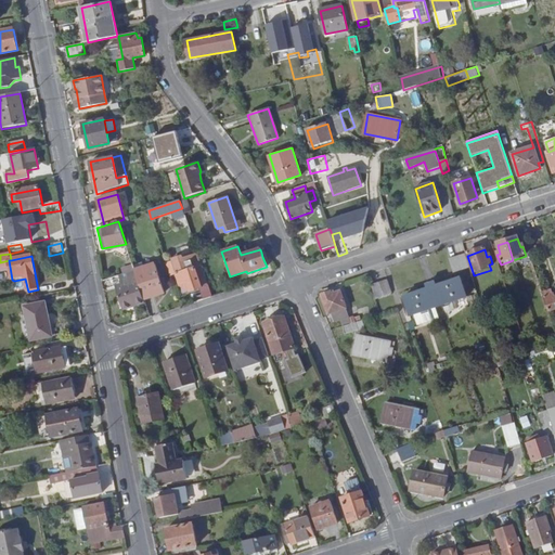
[(469,269),(465,256),(450,260),(454,273),(469,269)]
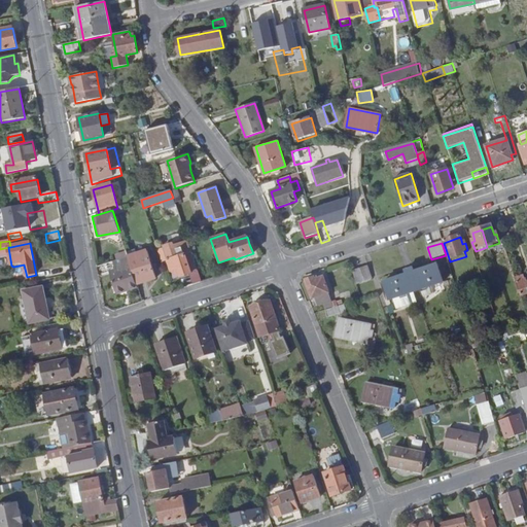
[(128,257),(137,285),(156,278),(154,271),(156,270),(154,264),(152,265),(148,250),(128,257)]
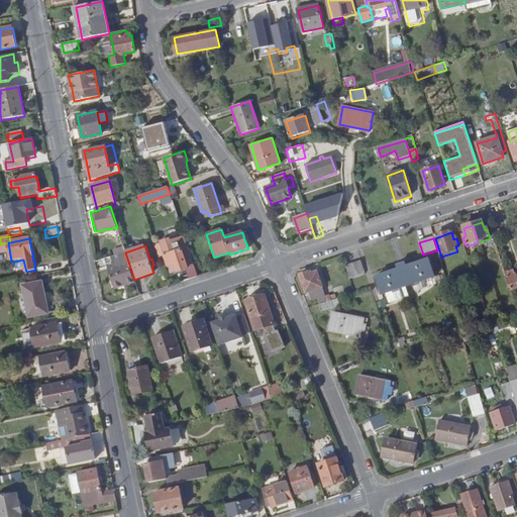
[(187,269),(186,267),(193,265),(188,248),(181,250),(181,249),(164,255),(168,267),(174,265),(176,273),(187,269)]
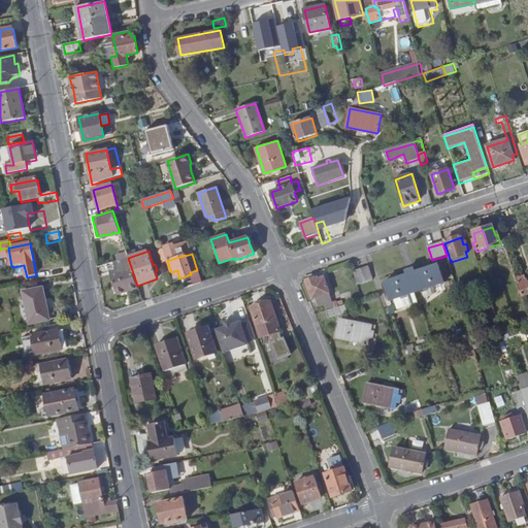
[(116,262),(113,262),(119,277),(116,278),(122,297),(139,292),(137,286),(128,258),(116,262)]
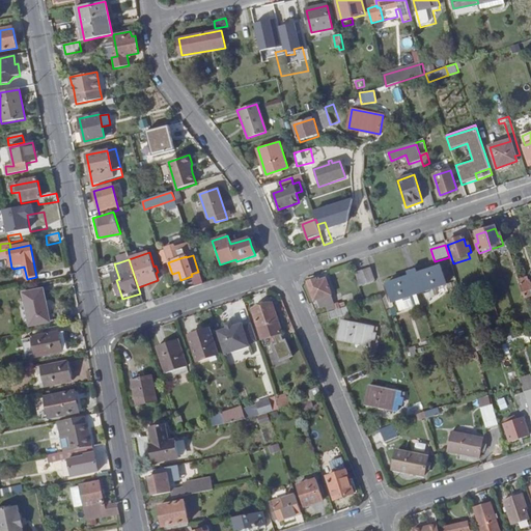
[(385,285),(391,304),(446,286),(440,268),(416,275),(415,271),(408,274),(409,277),(385,285)]
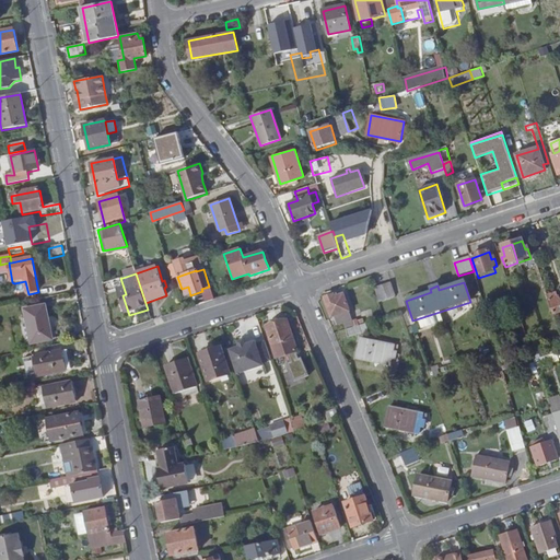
[(389,283),(374,289),(378,302),(394,296),(389,283)]
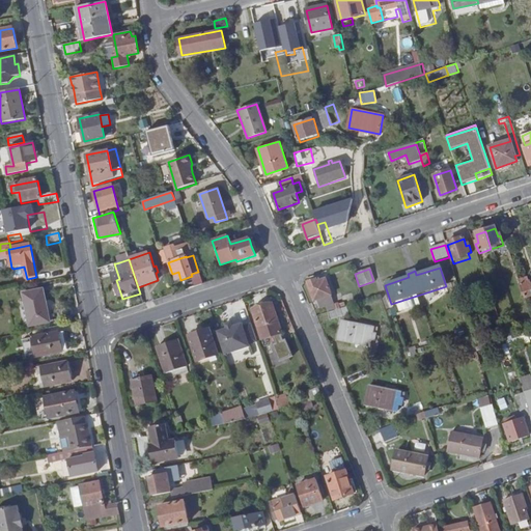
[(525,283),(520,285),(525,299),(530,296),(530,286),(529,282),(527,278),(524,279),(525,283)]
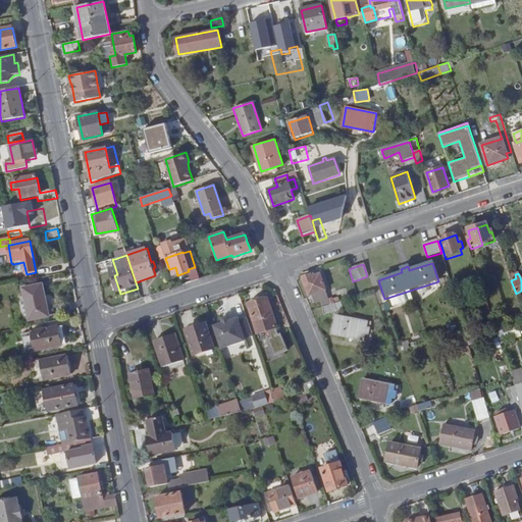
[(314,304),(320,302),(327,300),(319,275),(312,278),(311,275),(302,278),(307,297),(311,296),(314,304)]
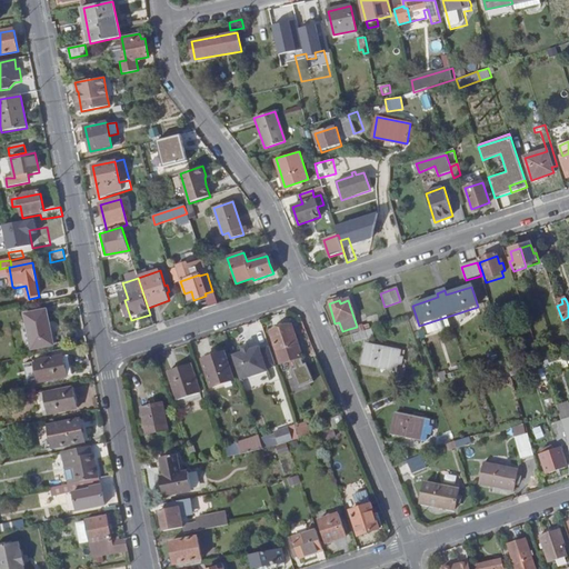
[(47,311),(26,316),(33,349),(53,346),(47,311)]
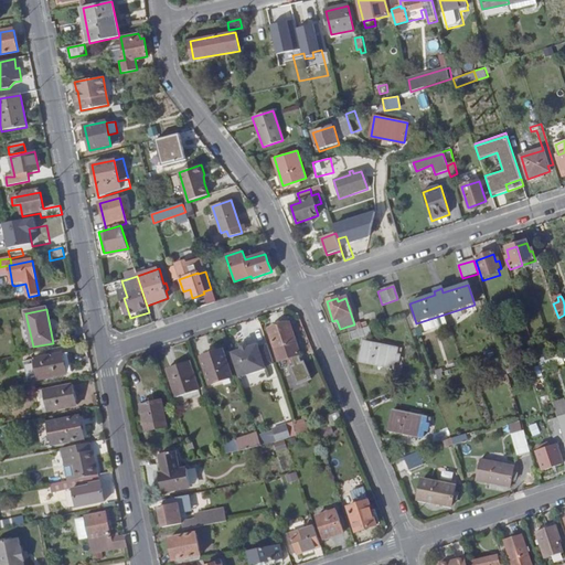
[(287,323),(267,330),(277,363),(299,355),(287,323)]
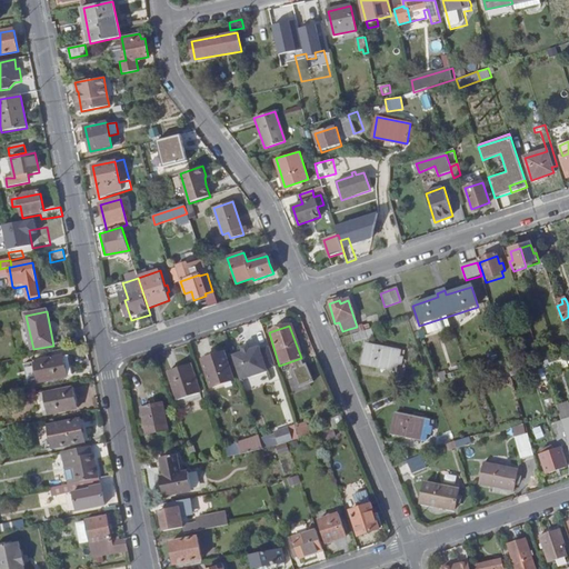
[(358,332),(350,336),(353,343),(367,340),(363,330),(363,331),(358,332)]
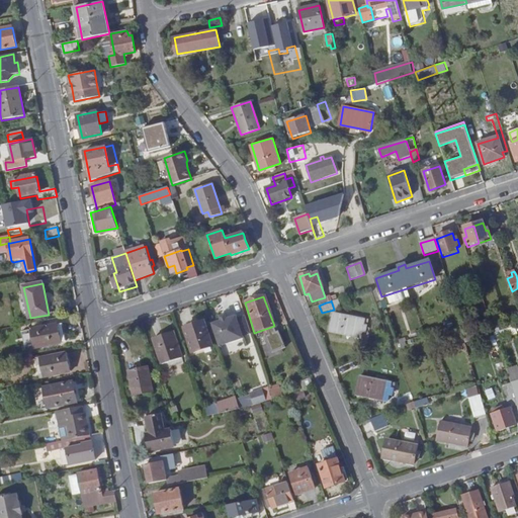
[(364,320),(333,315),(330,332),(360,339),(361,331),(364,332),(365,326),(362,325),(364,320)]
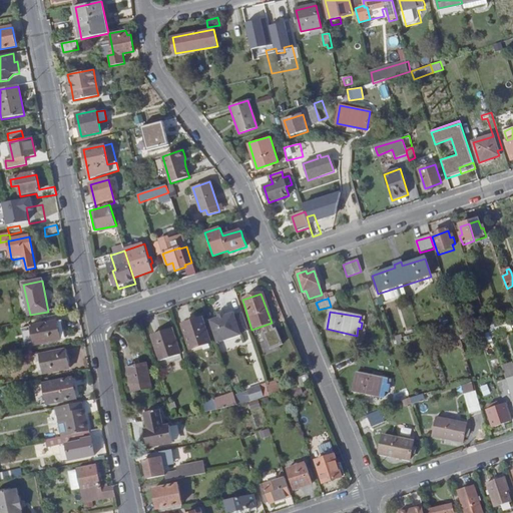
[(218,318),(209,321),(216,342),(241,334),(240,332),(247,329),(242,313),(235,315),(234,313),(225,316),(218,318)]
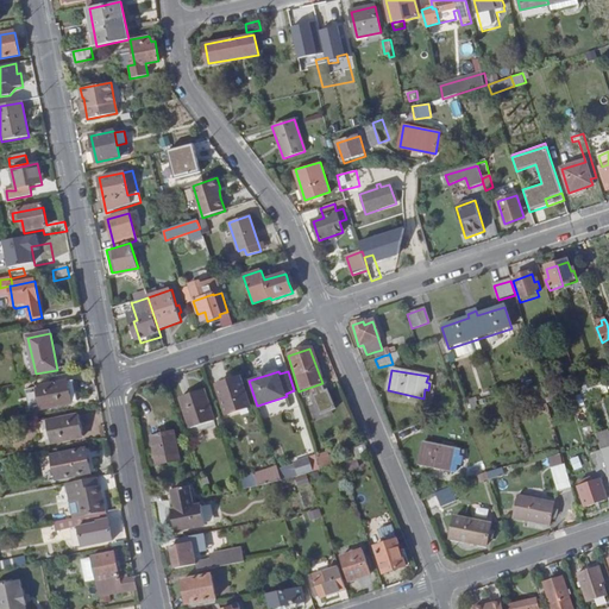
[(217,385),(226,415),(250,407),(240,377),(217,385)]
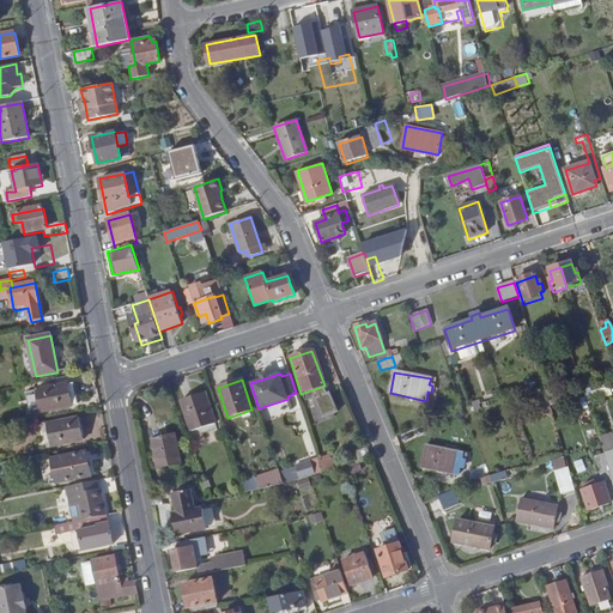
[(70,384),(36,390),(42,412),(73,406),(70,384)]
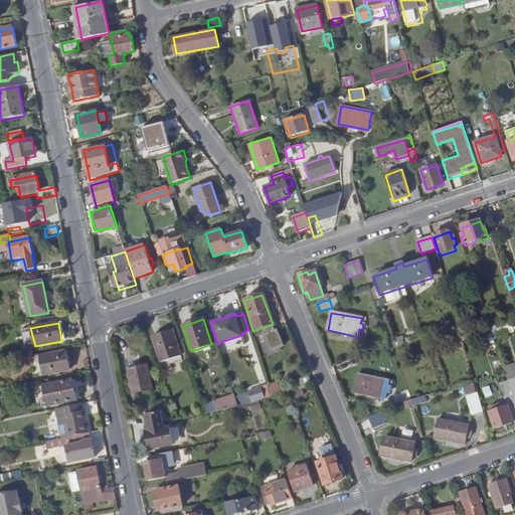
[(151,337),(160,363),(181,356),(172,330),(151,337)]
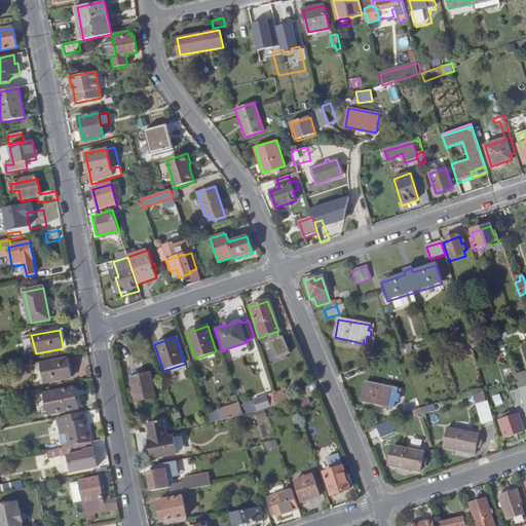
[(69,359),(41,365),(45,383),(73,377),(69,359)]
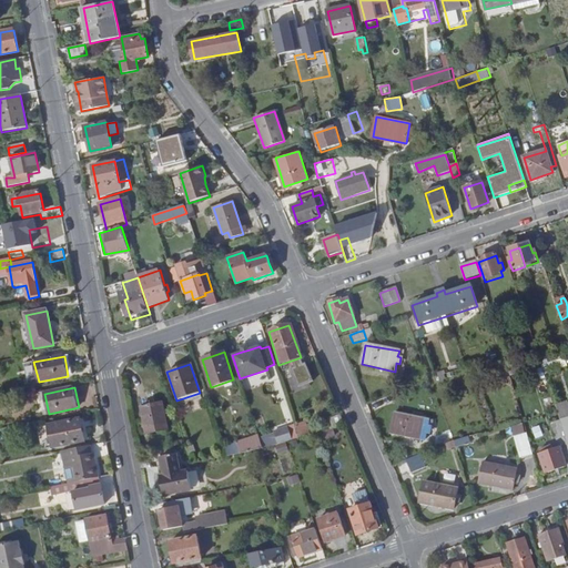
[(158,404),(141,407),(144,425),(153,424),(154,426),(166,424),(164,408),(158,409),(158,404)]
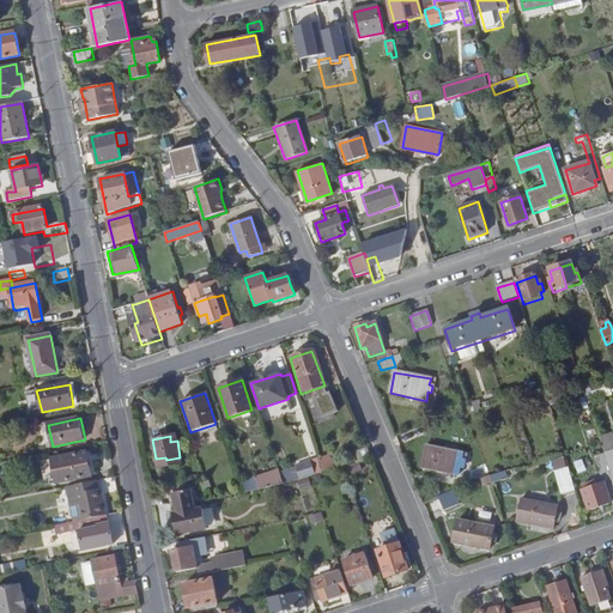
[(463,455),(428,447),(423,468),(457,477),(463,455)]
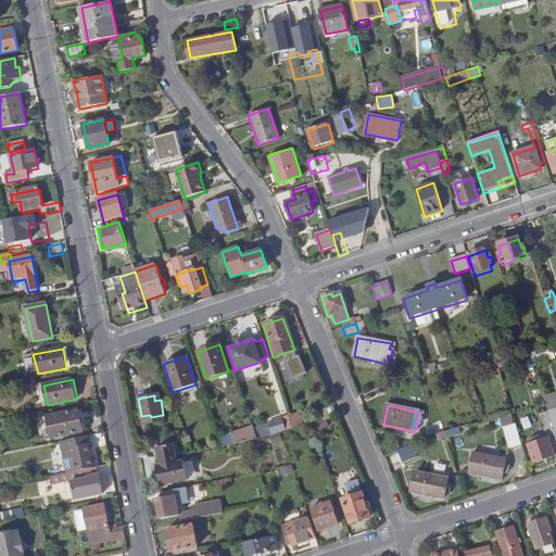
[(324,418),(333,415),(330,407),(321,411),(324,418)]
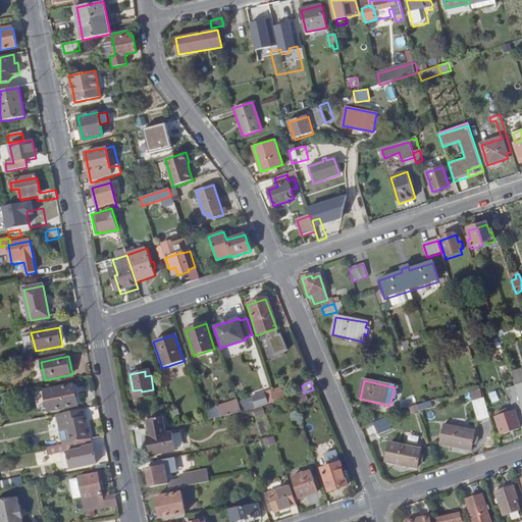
[(74,385),(45,392),(49,411),(79,406),(74,385)]
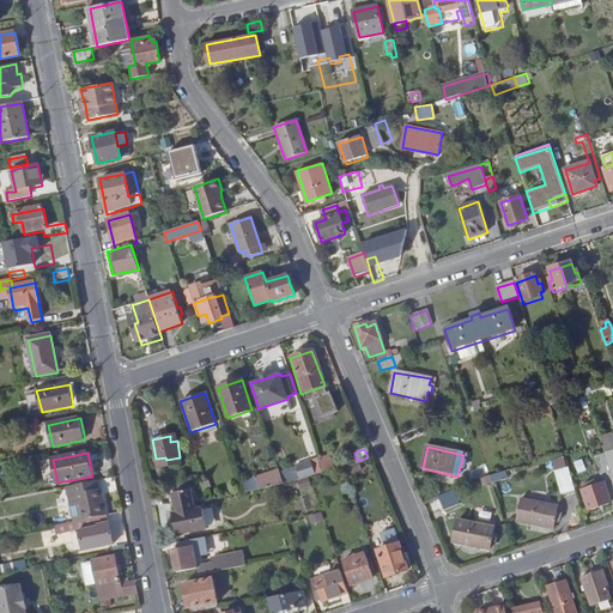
[(320,459),(323,471),(333,467),(329,456),(320,459)]
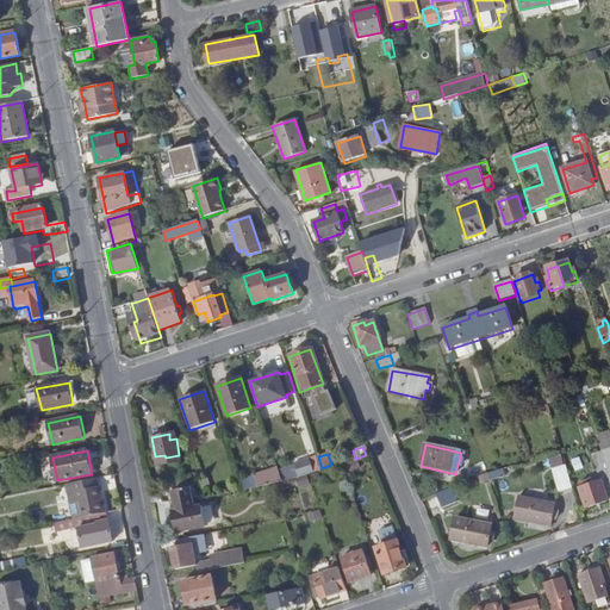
[(564,467),(561,456),(548,461),(551,471),(564,467)]
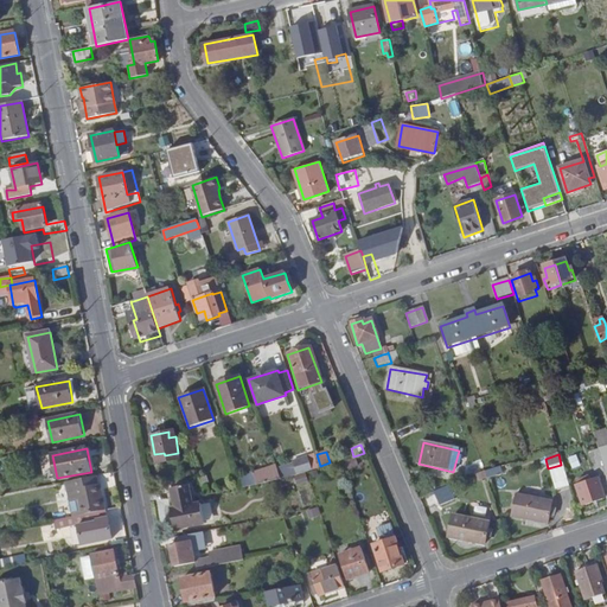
[(282,478),(311,468),(307,455),(278,465),(282,478)]
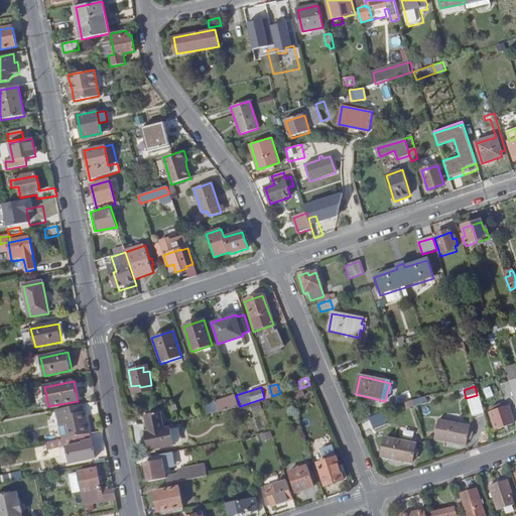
[(472,417),(483,414),(477,395),(466,398),(472,417)]
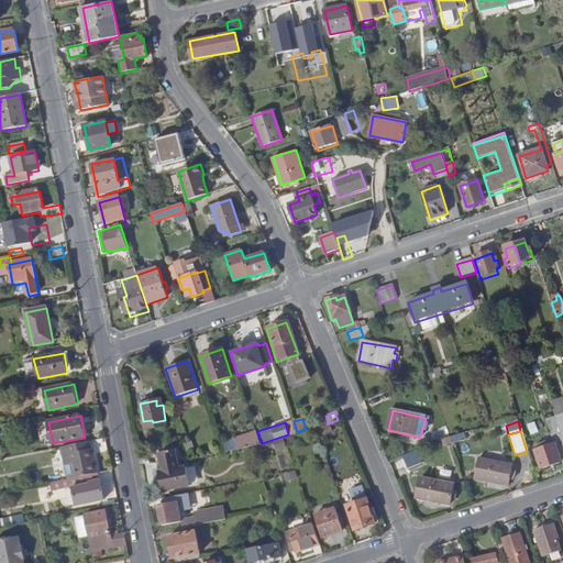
[(234,440),(238,452),(253,449),(253,448),(261,445),(256,433),(234,440)]
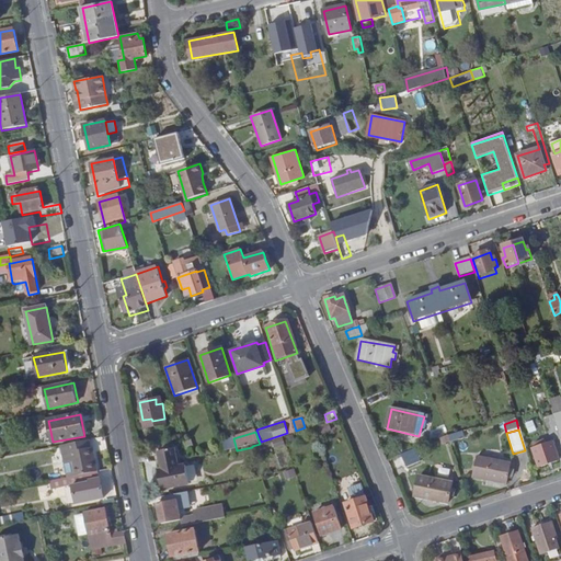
[(557,456),(560,454),(560,442),(560,441),(559,434),(551,436),(552,442),(533,449),(539,468),(548,466),(547,464),(558,460),(557,456)]
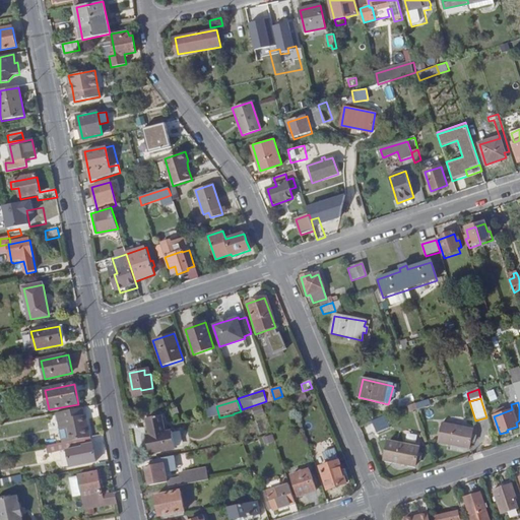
[(64,420),(69,442),(91,438),(86,415),(84,415),(82,408),(61,412),(62,420),(64,420)]
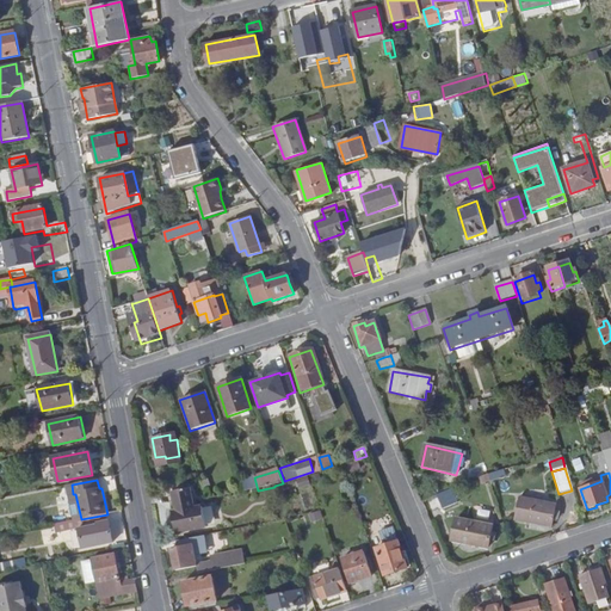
[(172,514),(177,534),(208,528),(204,506),(193,508),(189,489),(173,492),(178,512),(172,514)]
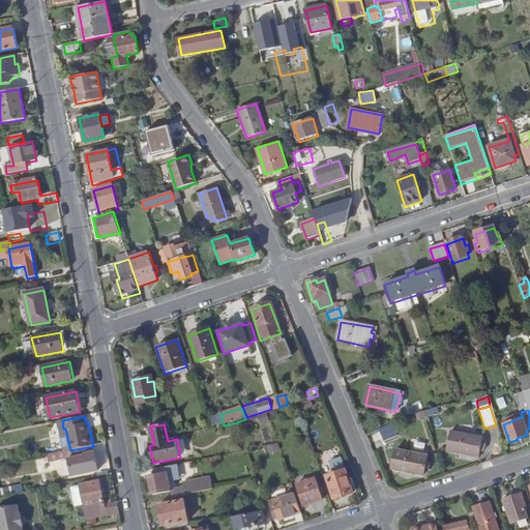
[(389,425),(375,432),(380,444),(394,438),(389,425)]
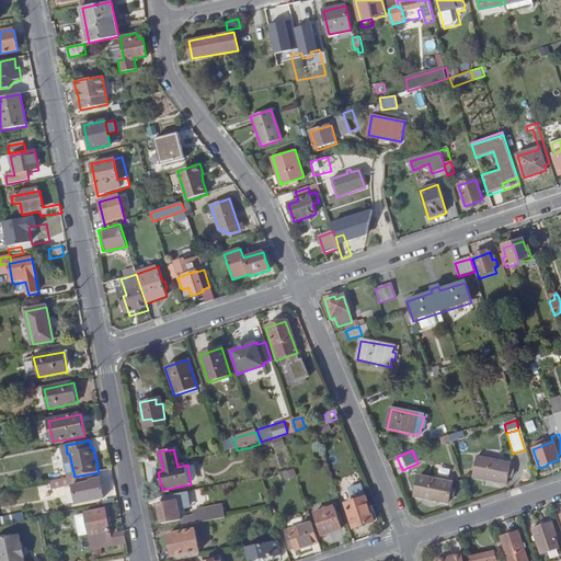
[(511,464),(478,457),(473,477),(506,483),(511,464)]
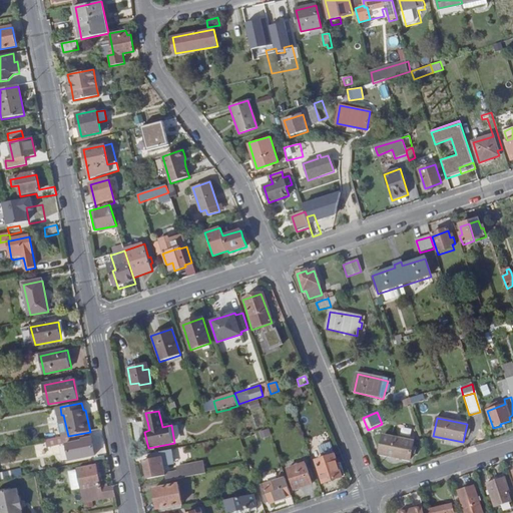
[(270,429),(260,430),(261,437),(271,435),(270,429)]
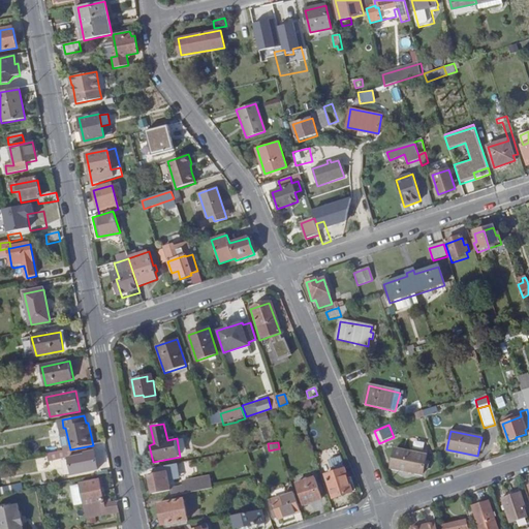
[(93,445),(70,449),(76,475),(98,471),(93,445)]
